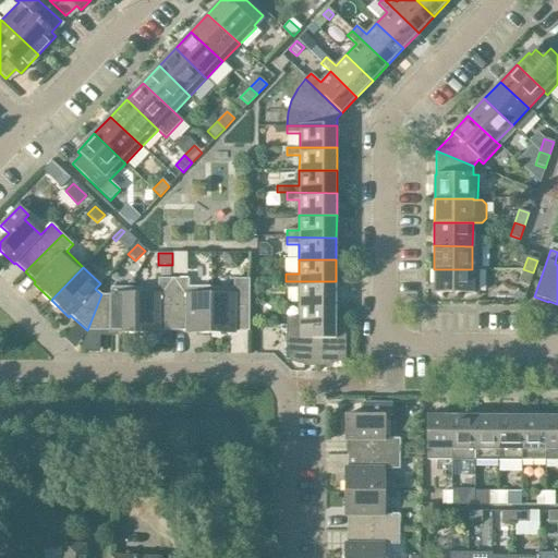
[(477,269),(472,269),(434,269),(434,286),(437,286),(437,293),(477,294),(477,269)]
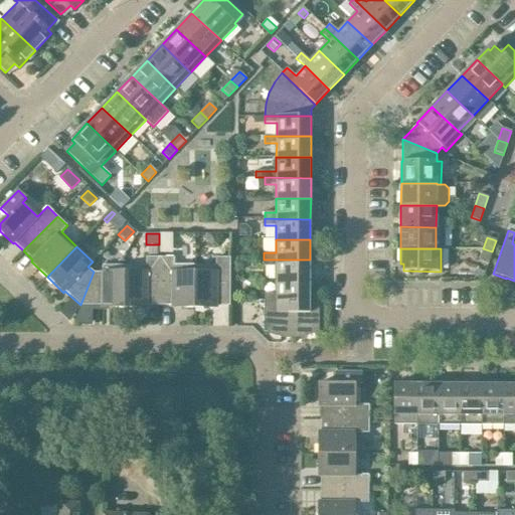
[(488,264),(492,251),(483,248),(479,261),(488,264)]
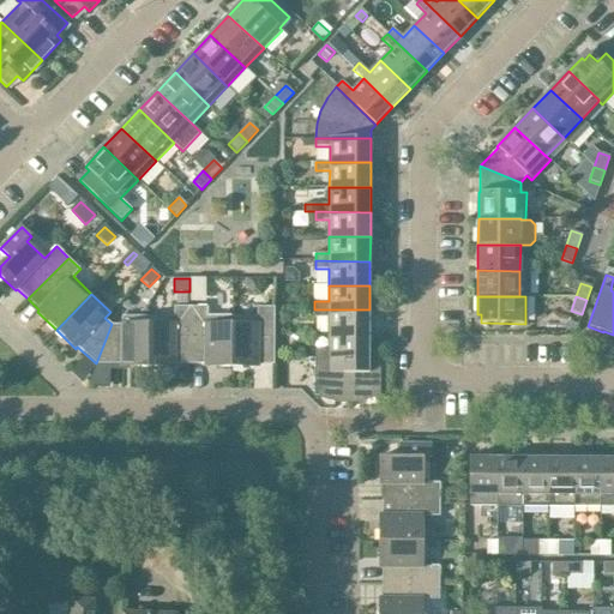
[(190,365),(191,307),(174,307),(174,317),(149,315),(149,367),(174,367),(174,365),(190,365)]
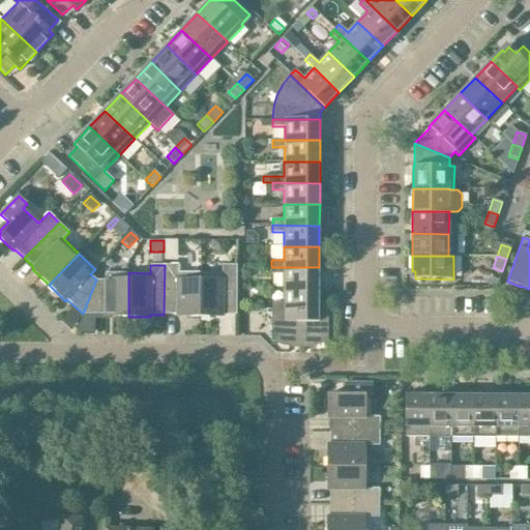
[(165,265),(164,315),(177,315),(177,317),(200,317),(200,273),(178,273),(178,265),(165,265)]
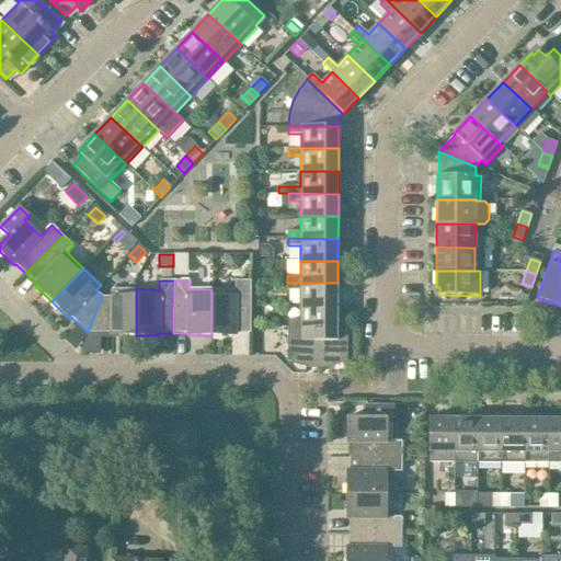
[(212,289),(212,335),(236,335),(236,333),(251,333),(251,281),(235,281),(235,289),(212,289)]
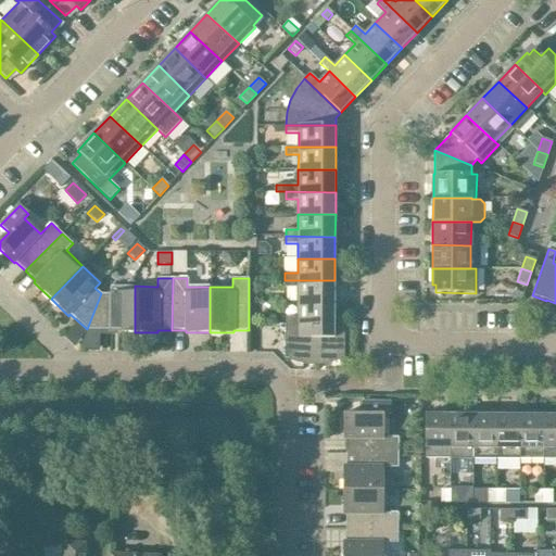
[(335,303),(335,280),(285,280),(285,288),(298,288),(298,303),(335,303)]
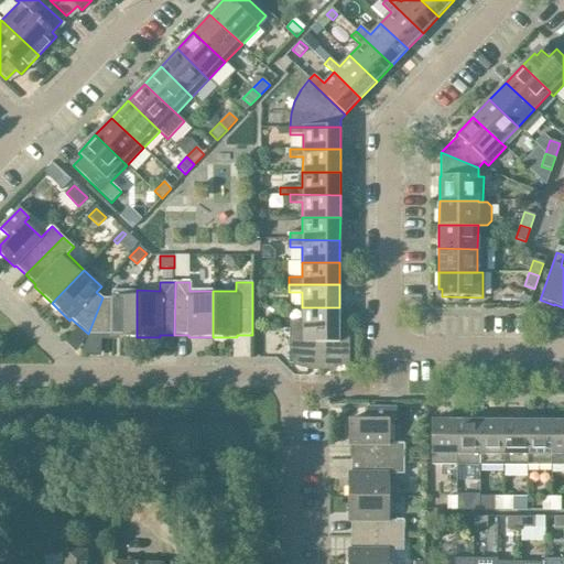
[(102,297),(88,334),(112,335),(112,337),(137,337),(137,290),(111,290),(111,297),(102,299),(102,297)]
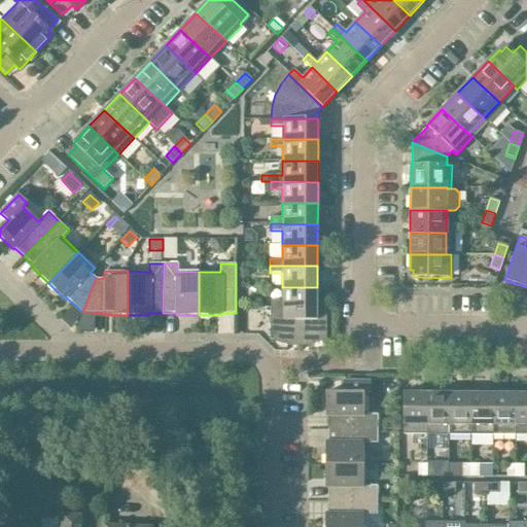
[(317,307),(317,287),(282,287),(282,301),(270,301),(270,307),(297,307),(317,307)]
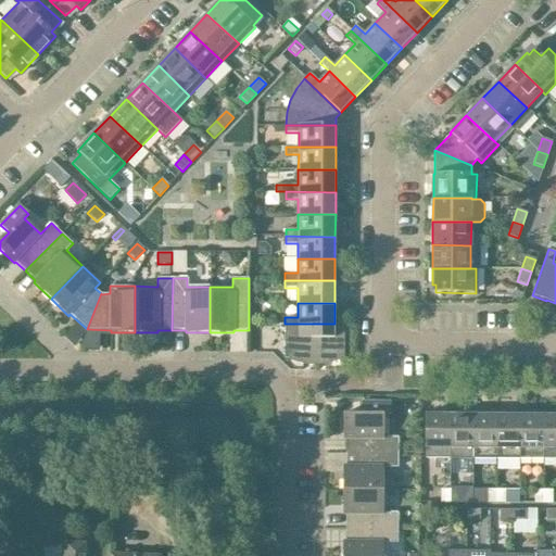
[(285,324),(285,358),(289,358),(301,363),(314,364),(314,324),(285,324)]
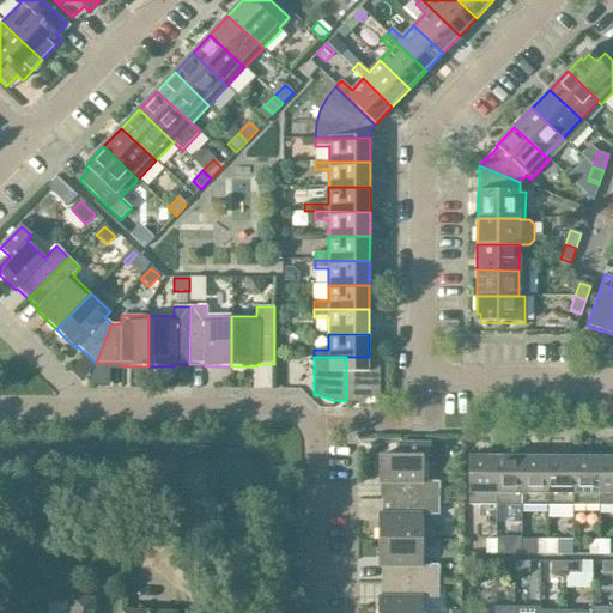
[(346,357),(346,401),(360,400),(375,396),(380,396),(380,357),(369,357),(346,357)]
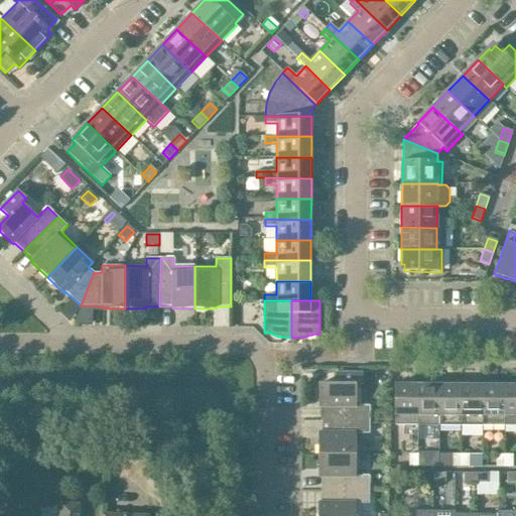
[(321,420),(370,420),(370,406),(356,406),(356,386),(362,386),(362,374),(336,374),(336,384),(319,384),(318,400),(321,400),(321,420)]
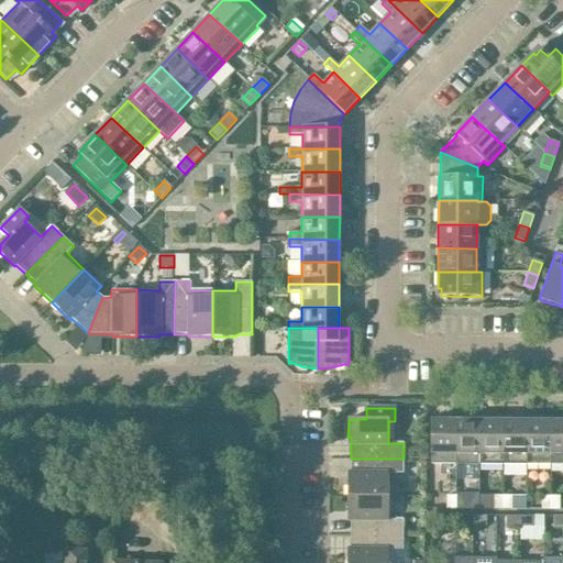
[(455,464),(455,420),(430,420),(430,464),(455,464)]
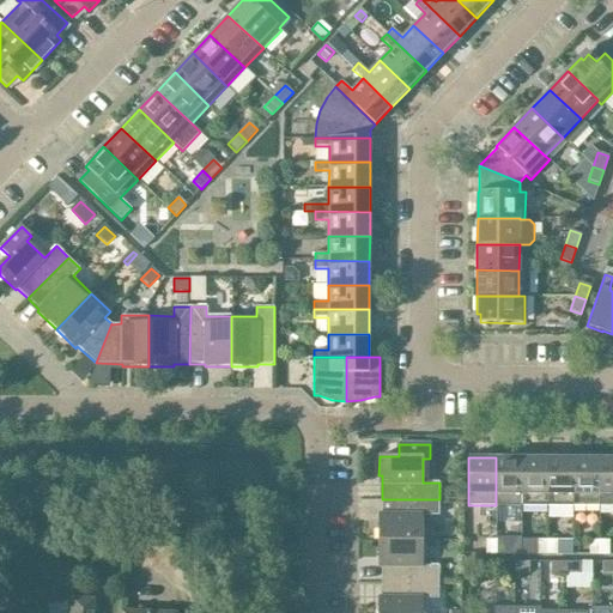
[(521,505),(522,459),(496,457),(496,505),(521,505)]
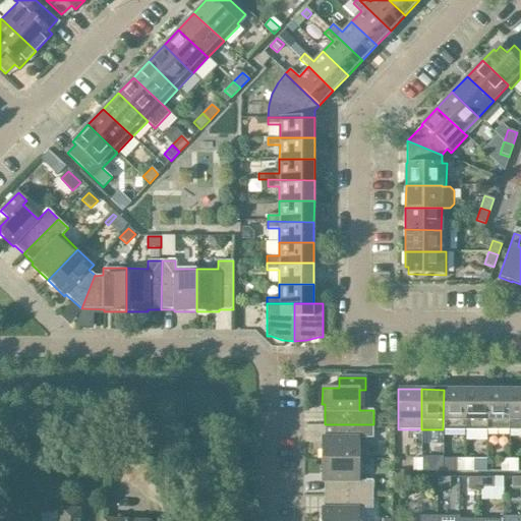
[(520,429),(520,389),(509,390),(509,430),(520,429)]
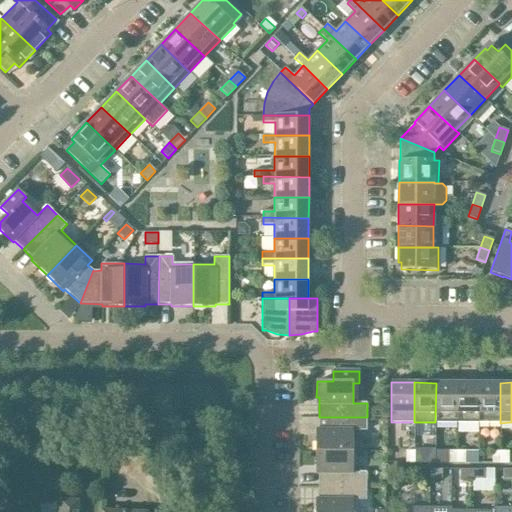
[(457,422),(457,383),(436,383),(435,422),(457,422)]
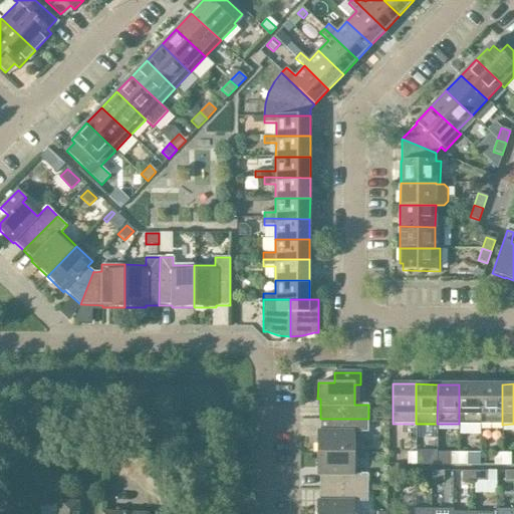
[(480,425),(481,384),(459,384),(459,424),(480,425)]
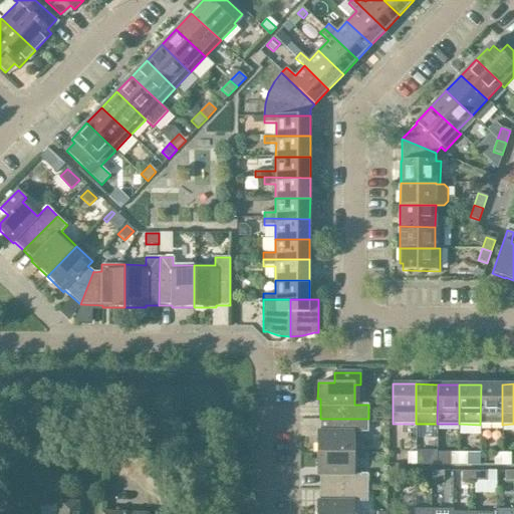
[(502,425),(502,384),(481,384),(480,425),(502,425)]
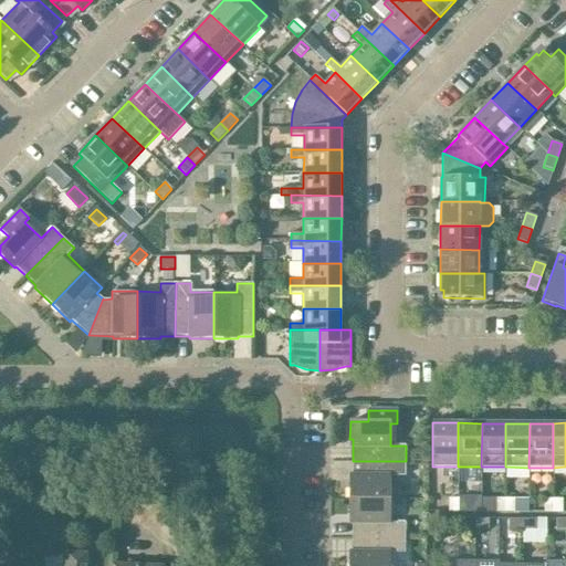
[(406,477),(406,461),(353,461),(353,482),(349,482),(349,499),(389,500),(390,477),(406,477)]
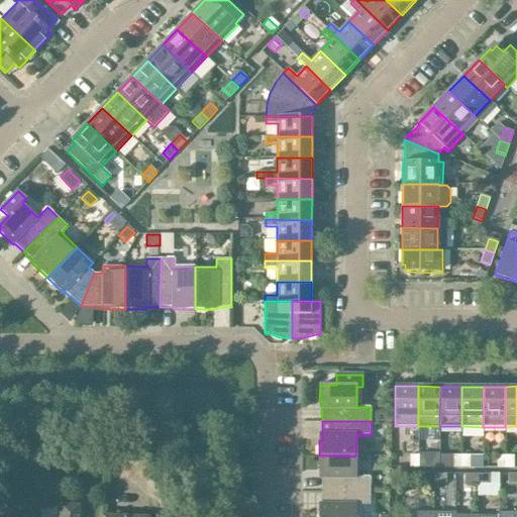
[(355,478),(355,456),(319,455),(319,472),(321,472),(321,491),(370,491),(370,478),(355,478)]
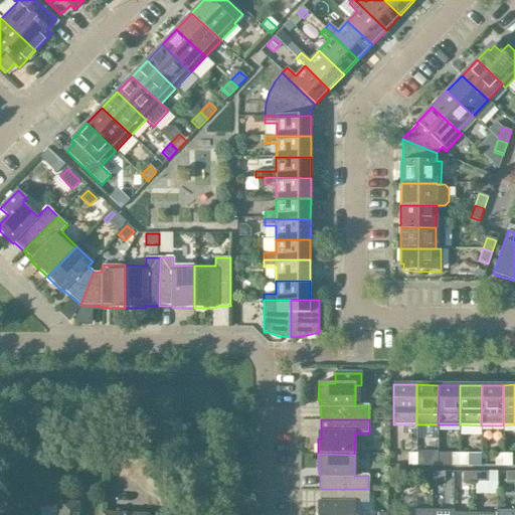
[(416,466),(416,454),(408,454),(408,466),(416,466)]
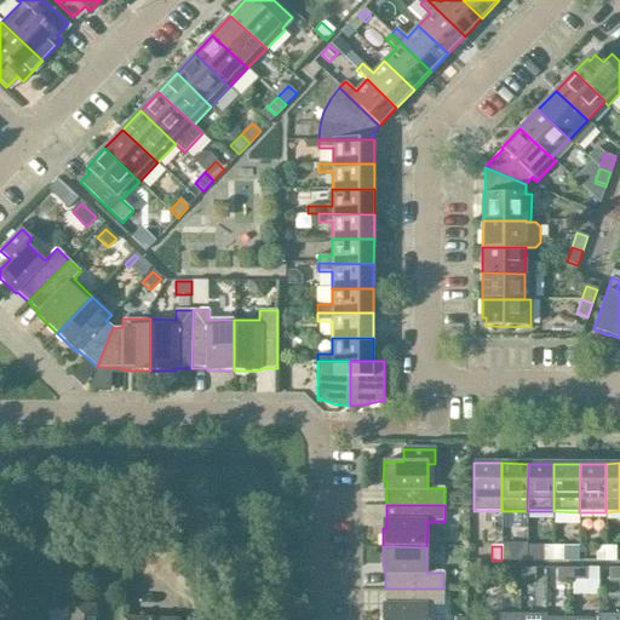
[(554,561),(554,546),(544,546),(544,561),(554,561)]
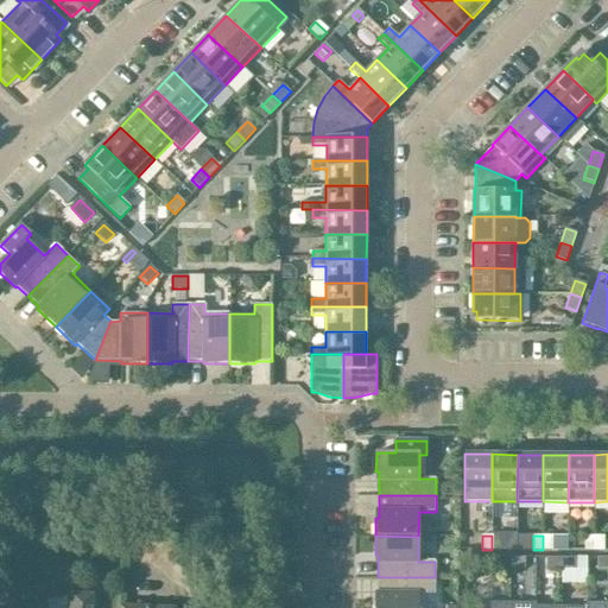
[(594,550),(594,536),(584,536),(584,550),(594,550)]
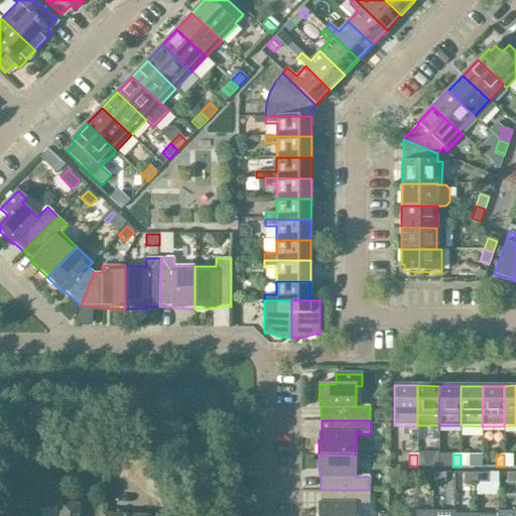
[(504,467),(512,468),(512,456),(504,455),(504,467)]
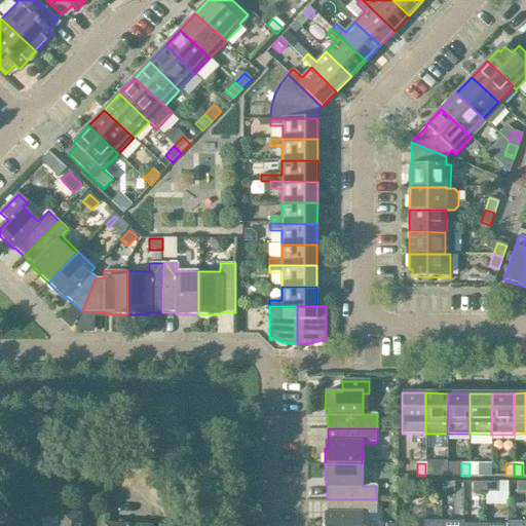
[(439,482),(426,482),(426,490),(431,495),(439,495),(439,482)]
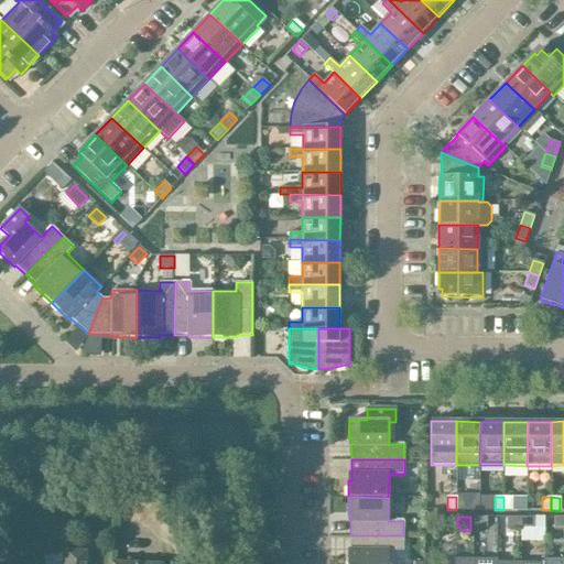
[(473,517),(473,528),(487,528),(487,517),(473,517)]
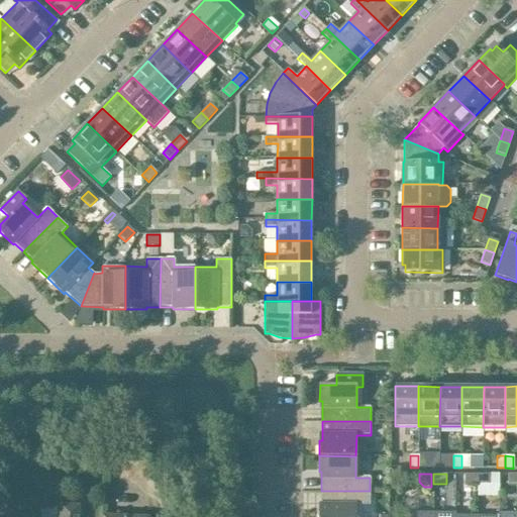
[(478,484),(478,475),(464,474),(464,484),(478,484)]
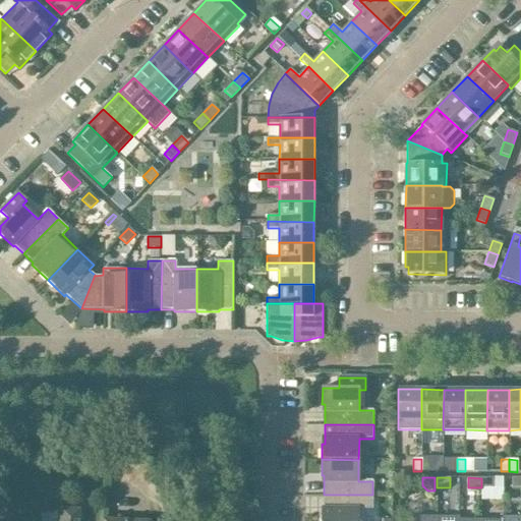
[(520,487),(520,477),(512,478),(512,487),(520,487)]
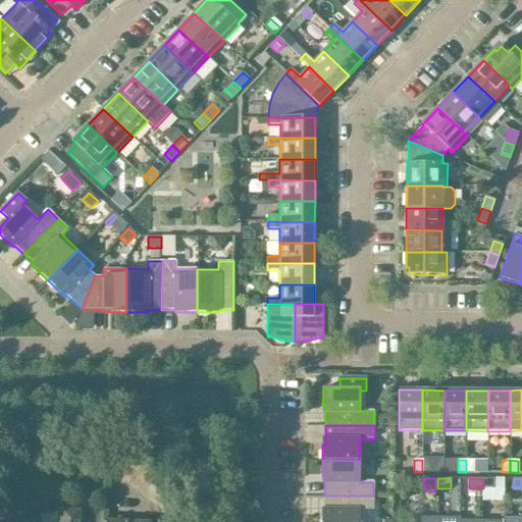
[(482,479),(482,488),(494,488),(494,479),(482,479)]
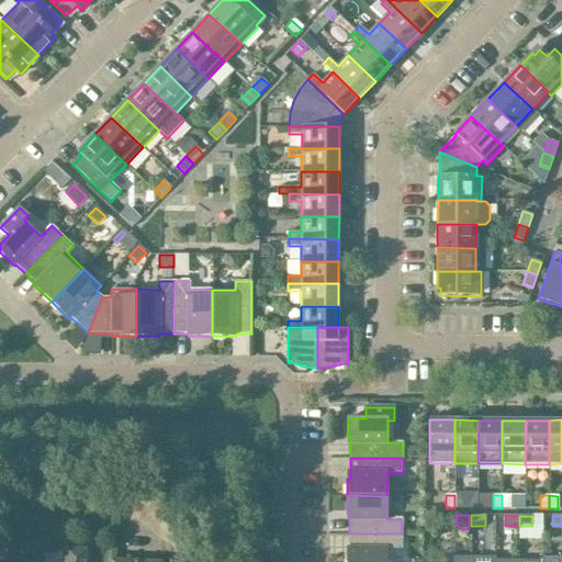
[(402,549),(402,534),(349,534),(349,555),(347,555),(346,561),(386,561),(386,549),(402,549)]
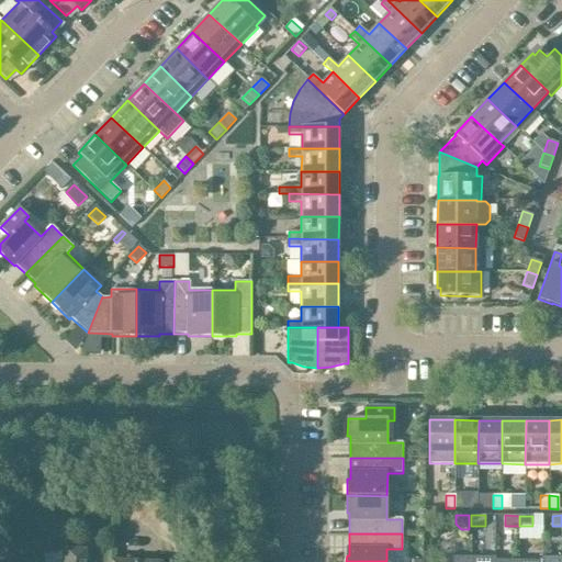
[(110,561),(85,561),(86,549),(66,549),(65,561),(161,561),(163,561),(111,560),(110,561)]
